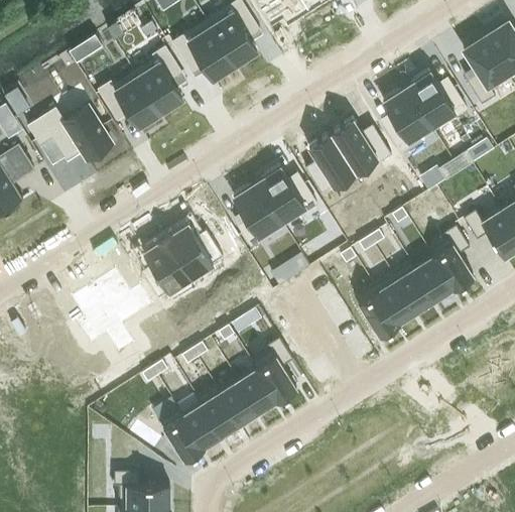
[(241,0),(237,0),(207,20),(235,65),(257,50),(249,37),(260,29),(241,0)]
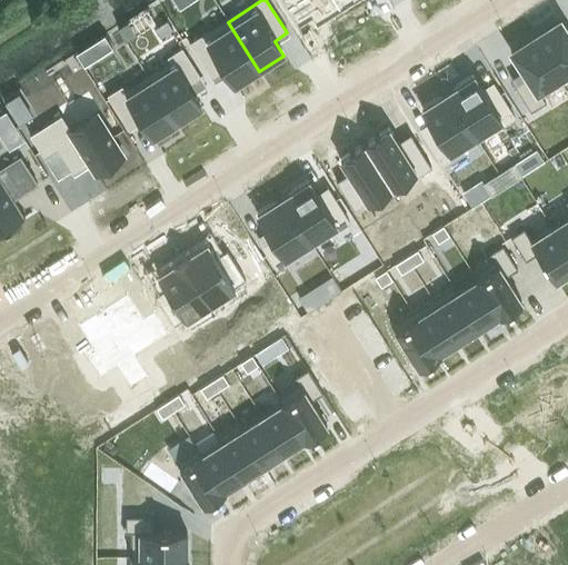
[(277,0),(299,35),(312,27),(318,35),(341,19),(329,0),(277,0)]
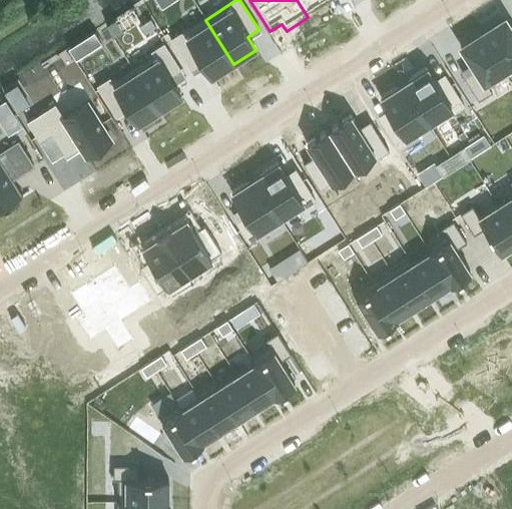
[(297,0),(308,17),(330,3),(328,0),(297,0)]
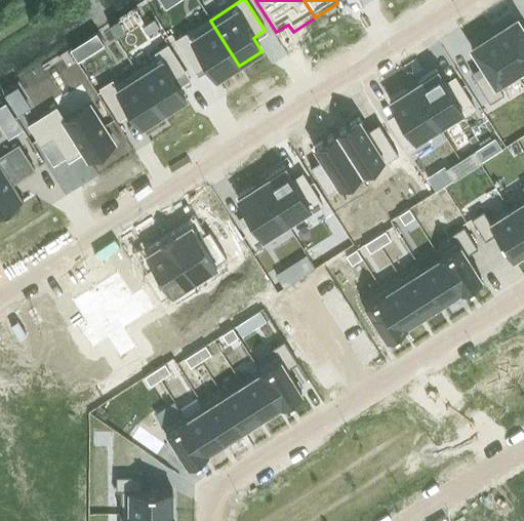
[(210,21),(175,42),(196,74),(207,67),(216,80),(239,66),(210,21)]
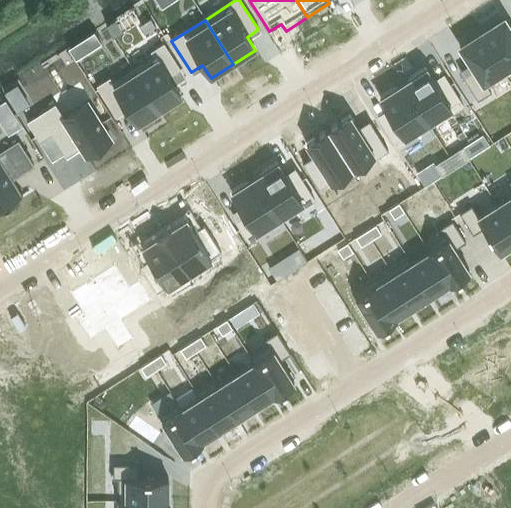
[(510,30),(504,20),(482,34),(504,69),(510,77),(510,30)]
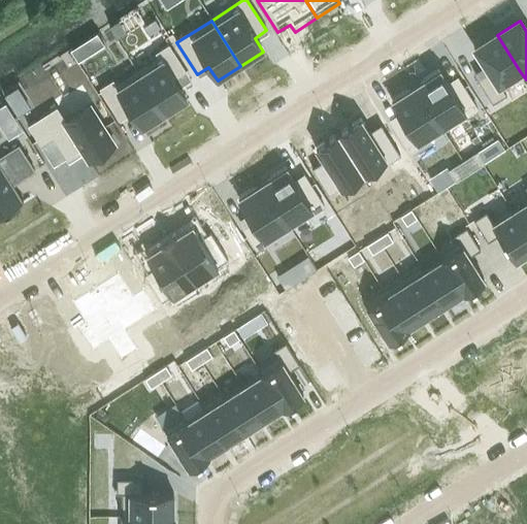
[(486,68),(473,75),(489,99),(503,91),(499,84),(520,71),(497,35),(474,50),(486,68)]
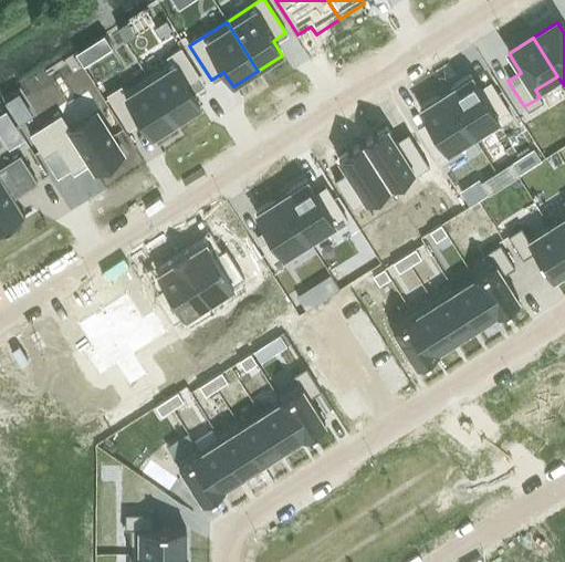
[(169,64),(147,79),(176,123),(200,107),(187,87),(200,80),(181,50),(167,60),(169,64)]
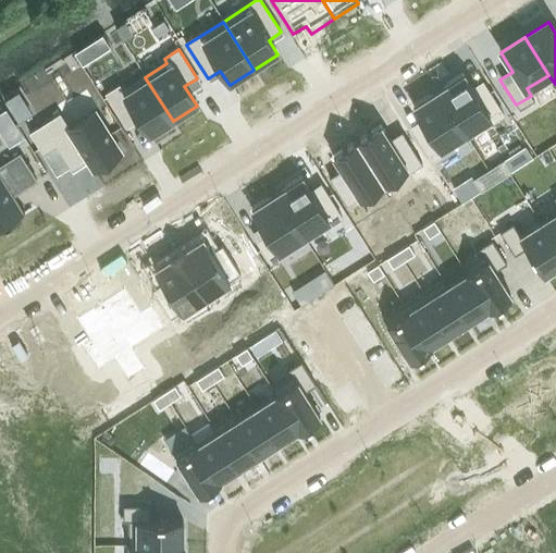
[(445,89),(439,94),(468,139),(504,117),(490,95),(479,101),(462,76),(444,88),(445,89)]
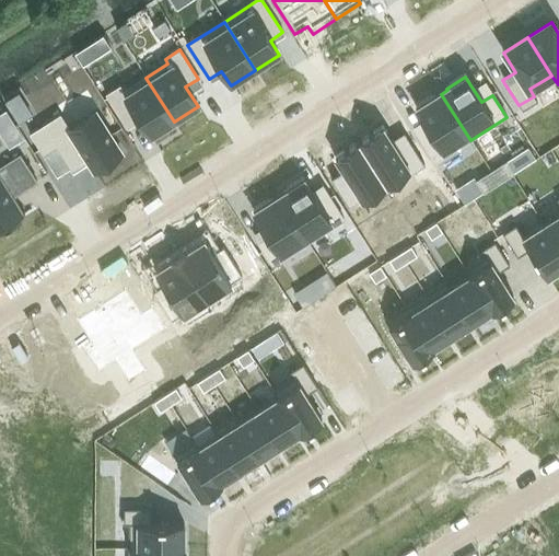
[(120,88),(106,96),(128,131),(140,123),(150,138),(174,122),(146,78),(124,92),(120,88)]
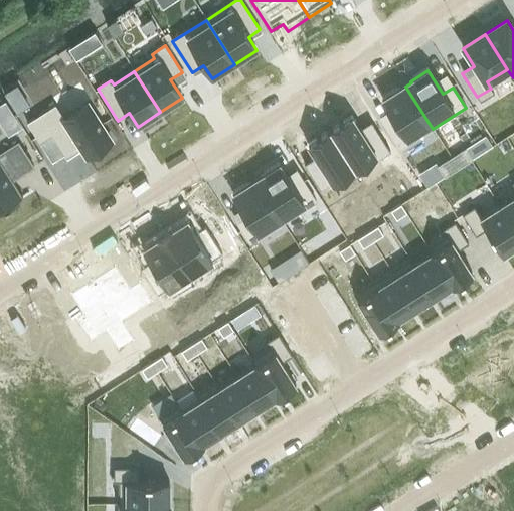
[(399,89),(381,100),(396,123),(386,130),(399,150),(433,129),(405,87),(399,90),(399,89)]
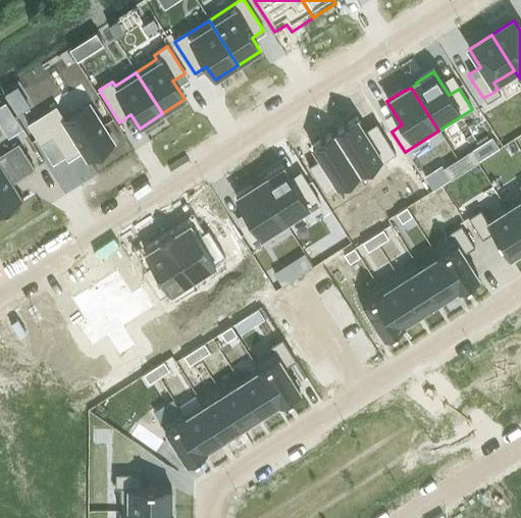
[(88,161),(113,145),(89,107),(65,122),(56,109),(28,126),(41,147),(53,140),(65,159),(68,163),(69,163),(66,159),(80,150),(88,161)]
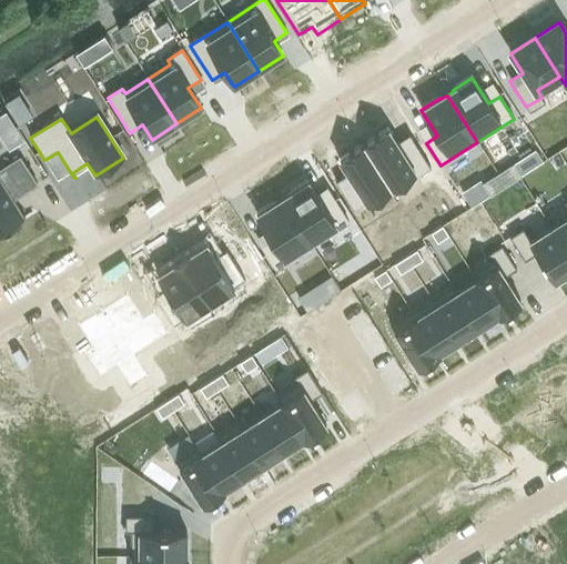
[(388,131),(364,147),(394,193),(431,170),(428,165),(411,137),(397,144),(388,131)]
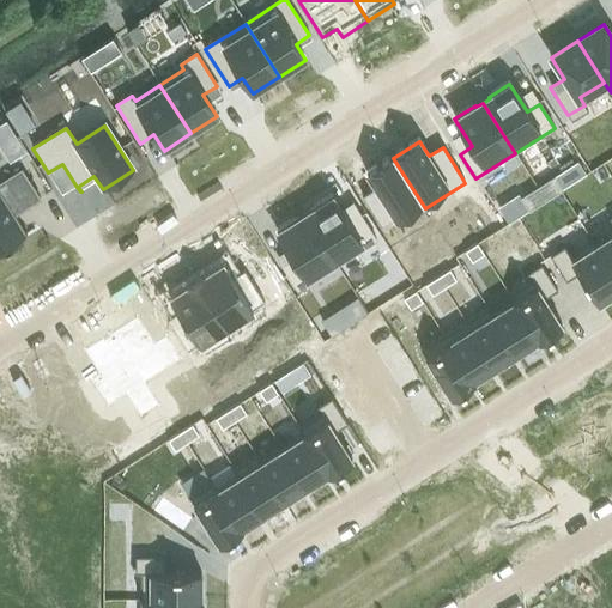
[(376,189),(363,199),(382,229),(422,204),(424,210),(425,208),(393,158),(392,158),(367,175),(376,189)]
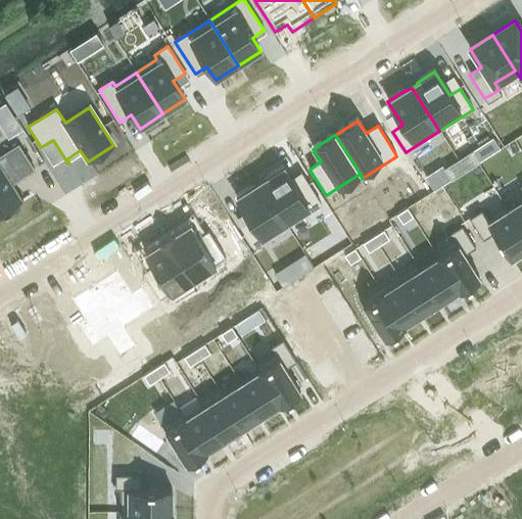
[(12,186),(35,172),(18,147),(0,158),(0,217),(22,203),(12,186)]
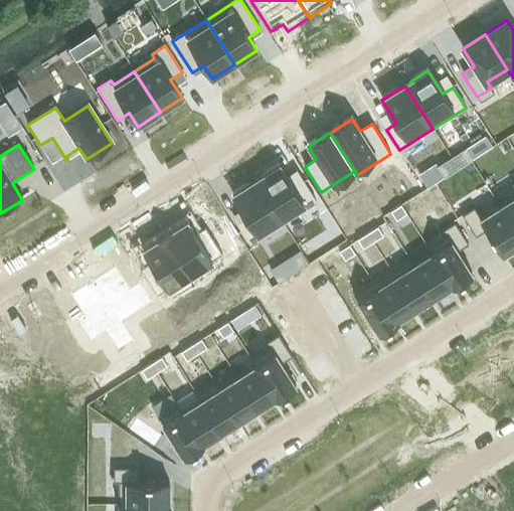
[(262,178),(257,182),(284,224),(317,203),(304,182),(294,189),(279,165),(261,177),(262,178)]
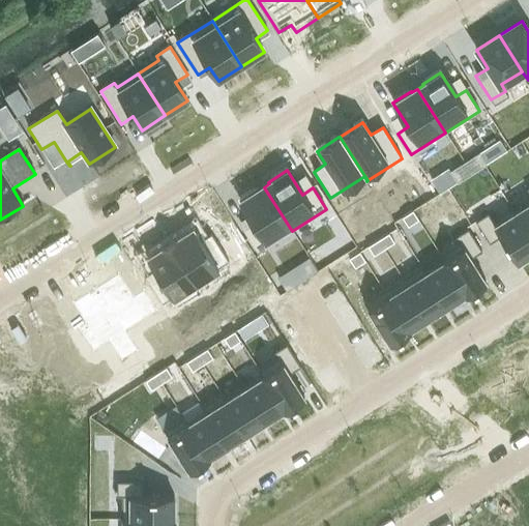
[(257,190),(239,201),(255,225),(244,231),(258,253),(292,231),(264,187),(258,191),(257,190)]
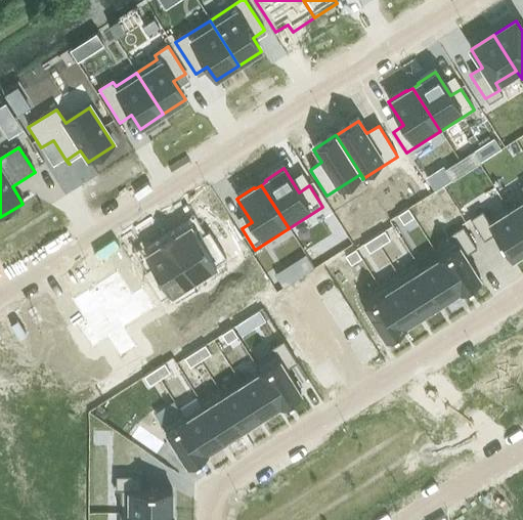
[(522,200),(508,210),(522,232),(522,185),(520,187),(522,190),(522,200)]
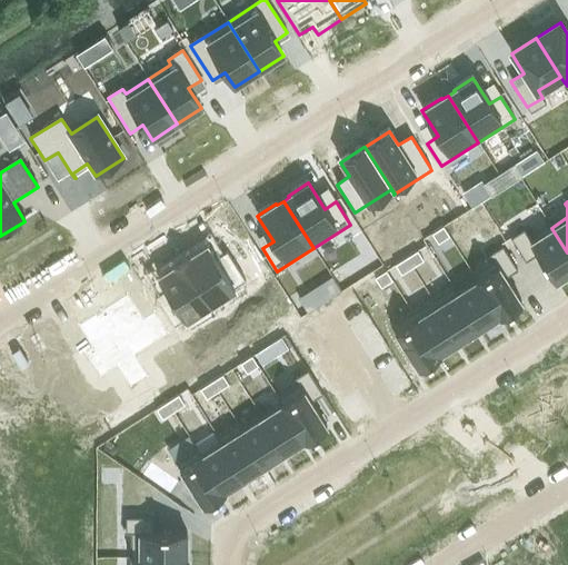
[(444,228),(432,236),(438,246),(450,238),(444,228)]
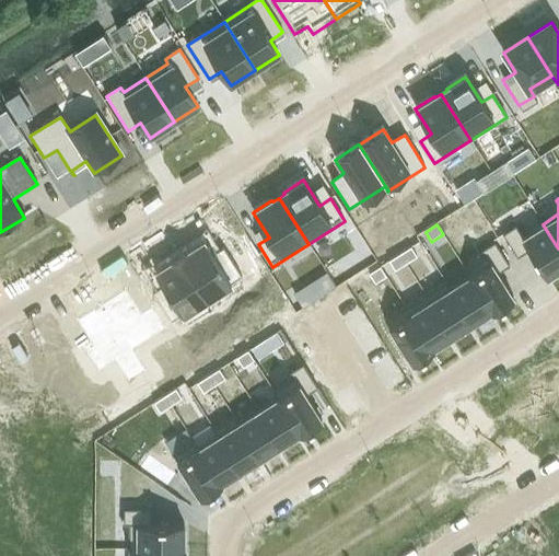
[(515,227),(502,234),(516,258),(528,251),(546,278),(558,269),(558,248),(543,224),(522,238),(515,227)]
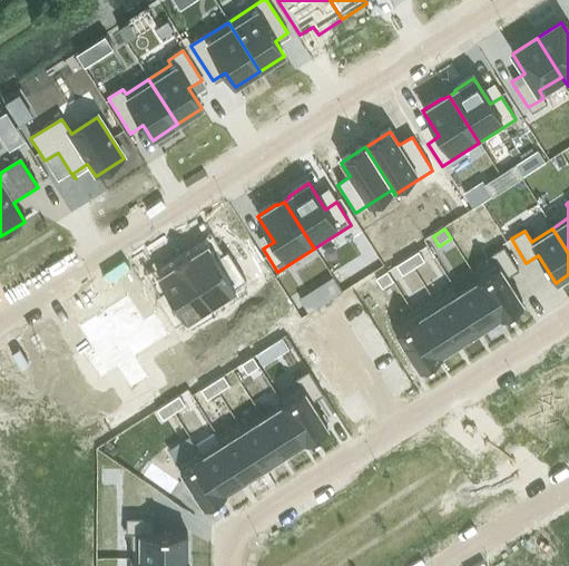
[(192,257),(183,263),(216,314),(216,313),(211,304),(246,282),(227,253),(216,260),(208,247),(192,259),(192,257)]
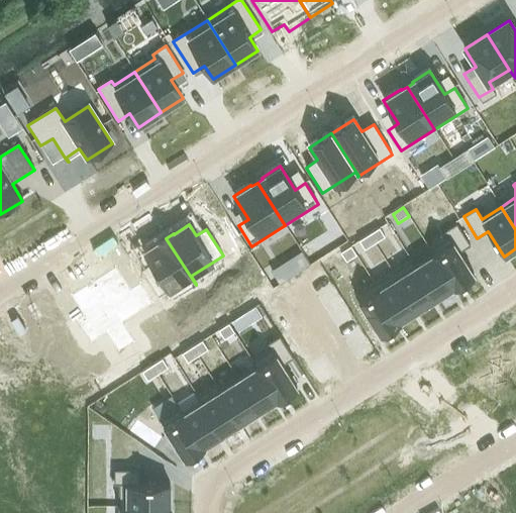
[(448,238),(430,249),(454,289),(475,277),(459,253),(471,246),(456,225),(444,233),(448,238)]
